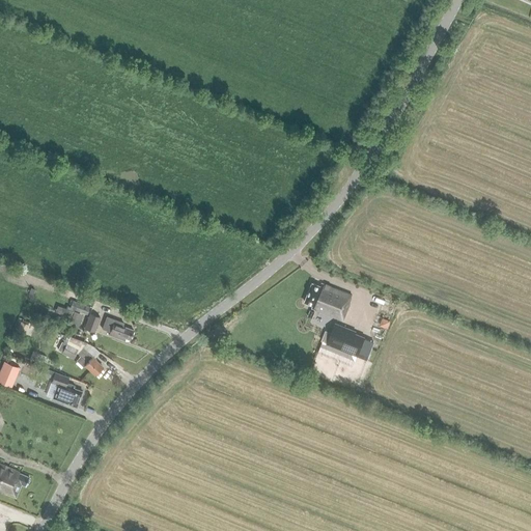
[(305,304),(313,307),(312,309),(344,320),(350,304),(348,304),(352,295),(322,284),(320,287),(311,284),(305,304)]
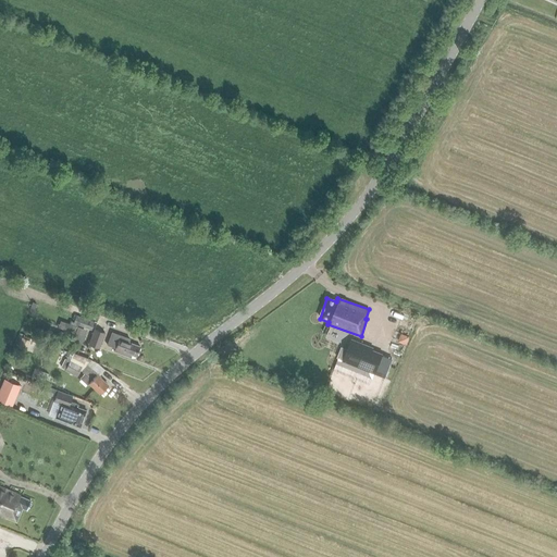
[(70,321),(69,324),(70,324),(67,331),(74,333),(77,324),(91,330),(95,322),(76,316),(73,322),(70,321)]
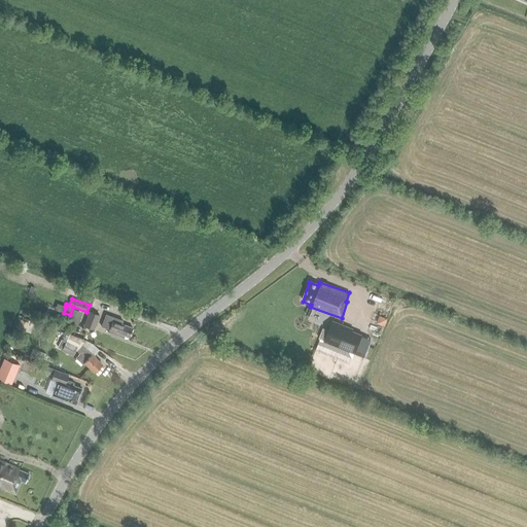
[(82,313),(73,309),(69,319),(78,323),(82,313)]
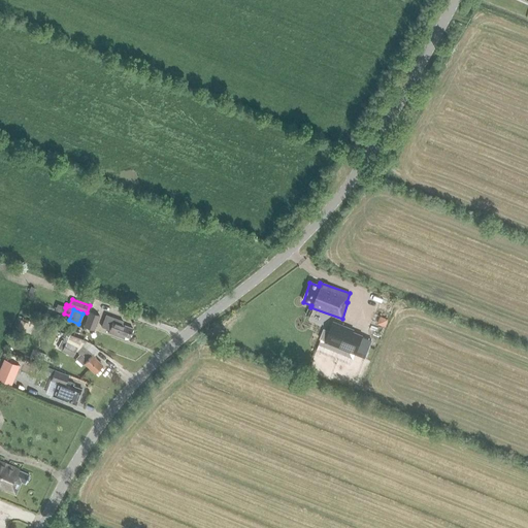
[(94,330),(99,316),(90,312),(85,327),(94,330)]
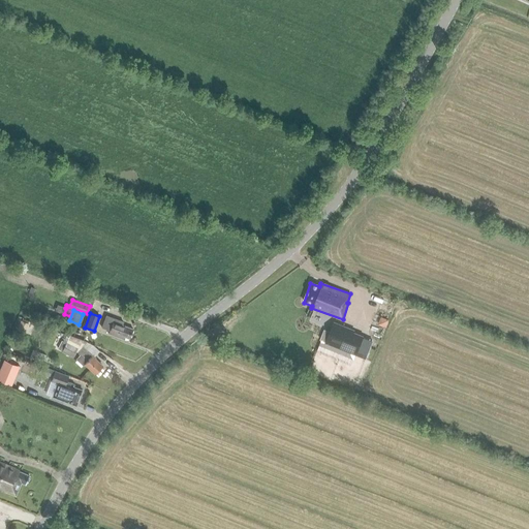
[(102,328),(110,331),(109,334),(124,340),(125,337),(129,338),(132,329),(122,324),(123,321),(106,315),(102,328)]
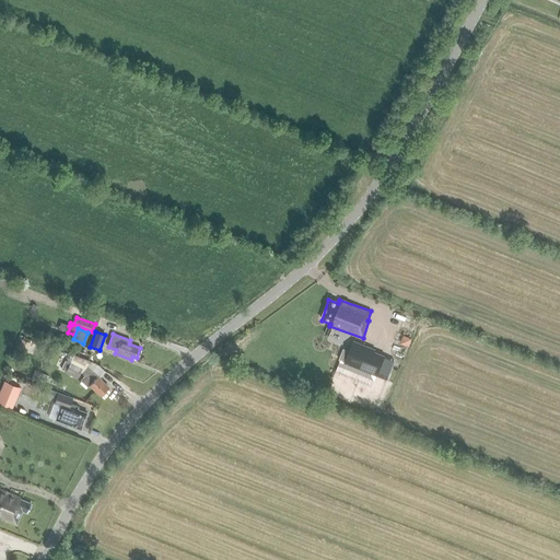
[(22,340),(18,350),(24,352),(28,342),(22,340)]
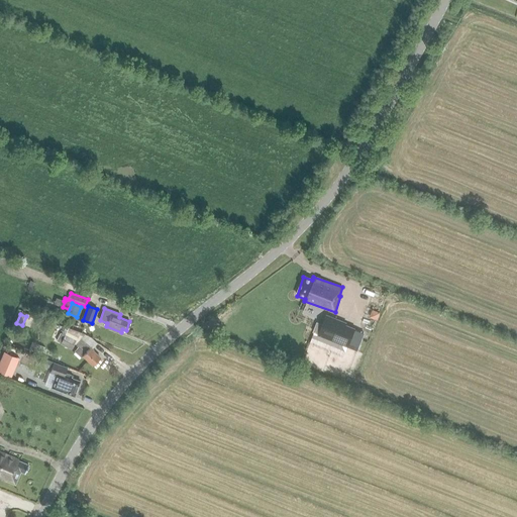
[(345,323),(326,315),(318,335),(347,346),(354,329),(345,325),(345,323)]
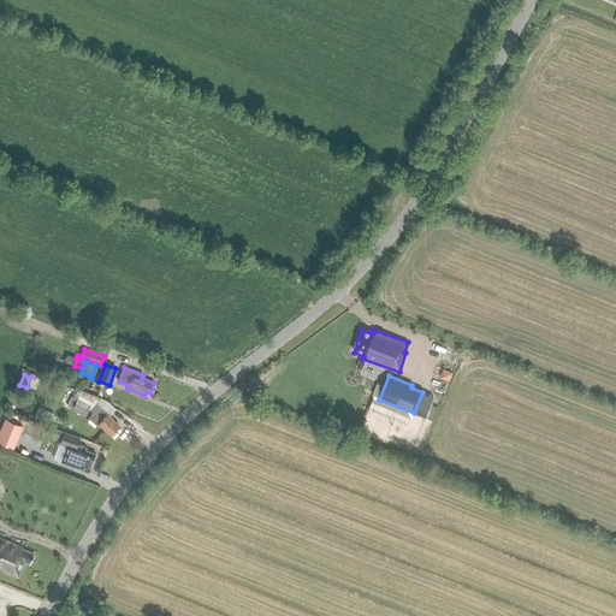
[(72,398),(66,408),(84,418),(90,407),(77,400),(77,401),(72,398)]
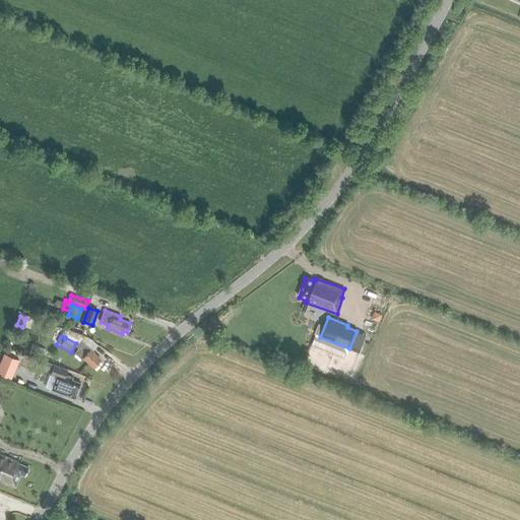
[(91,350),(98,344),(90,338),(89,338),(84,343),(91,350)]
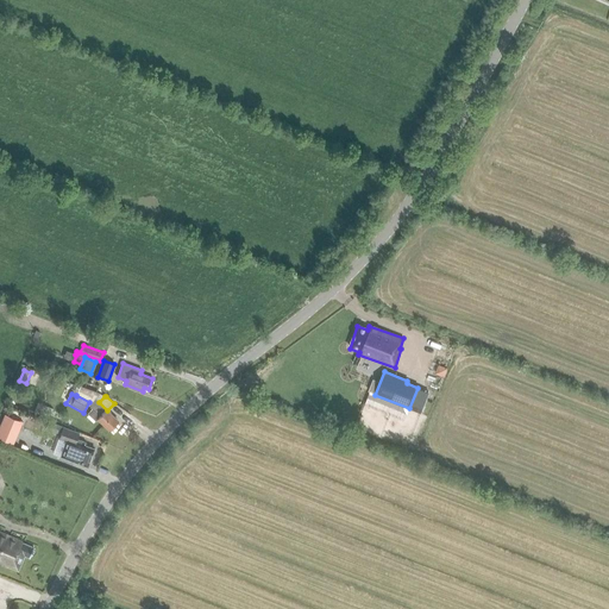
[(110,413),(95,400),(89,406),(93,409),(88,414),(95,421),(96,420),(108,431),(117,421),(108,414),(110,413)]
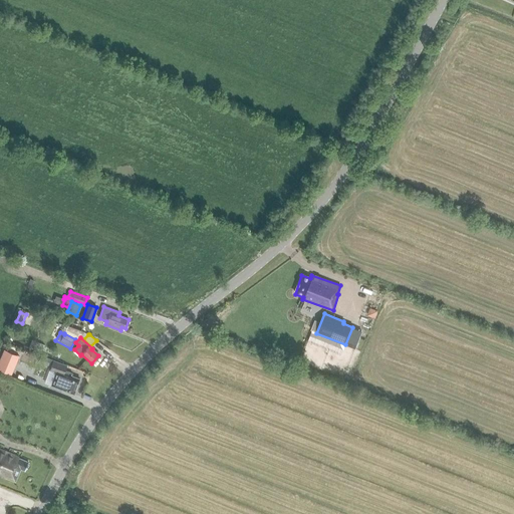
[(56,373),(51,387),(74,395),(79,379),(71,376),(72,374),(64,371),(66,366),(53,361),(40,356),(37,362),(51,367),(50,370),(56,373)]
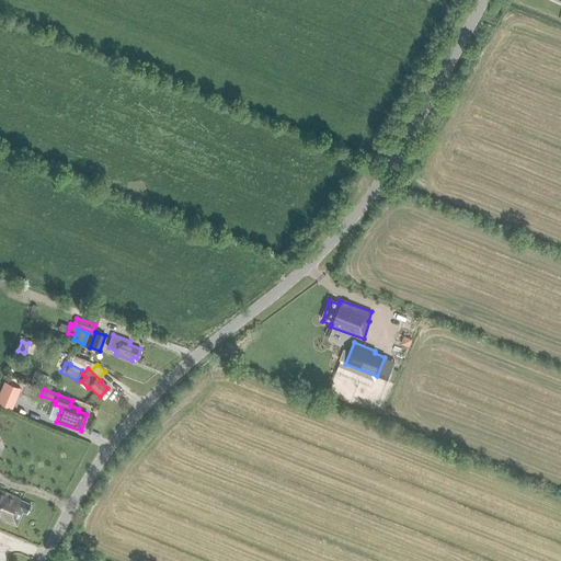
[(0,403),(12,409),(16,398),(0,390),(0,403)]
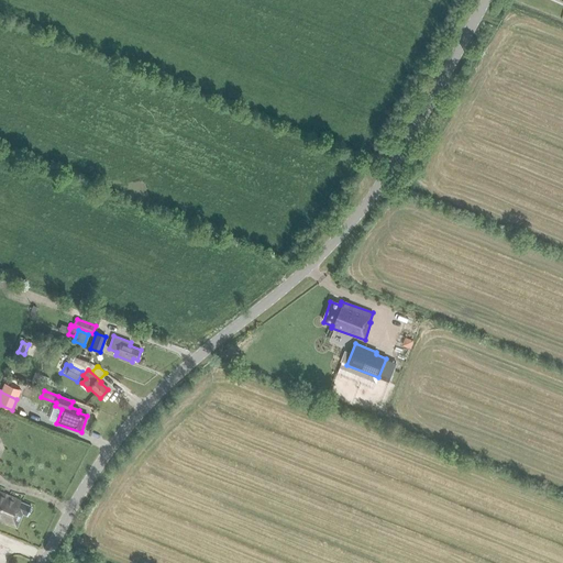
[(21,504),(21,501),(0,493),(0,522),(7,526),(7,525),(17,529),(22,515),(28,517),(31,507),(21,504)]
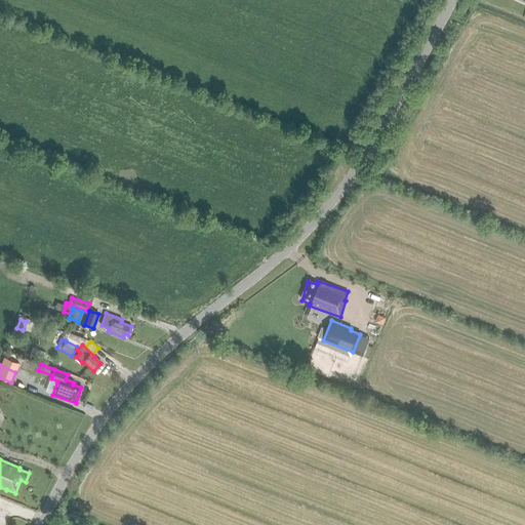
All buildings are outlined.
